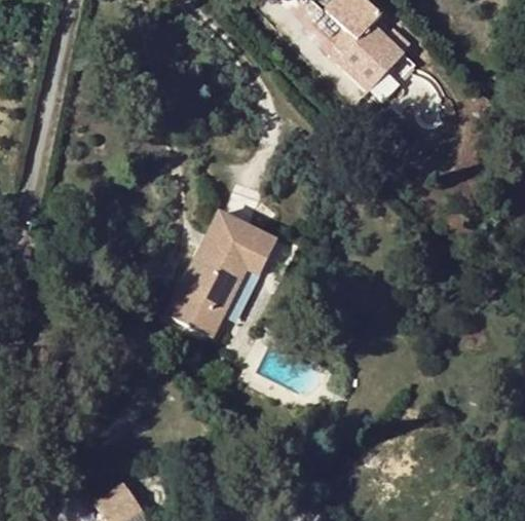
[(333,44),(343,54),(338,61),(368,90),(387,71),(398,81),(412,65),(404,56),(406,53),(404,50),(409,44),(395,29),(387,35),(375,24),(382,15),(366,0),(333,0),(326,8),(347,30),(333,44)]
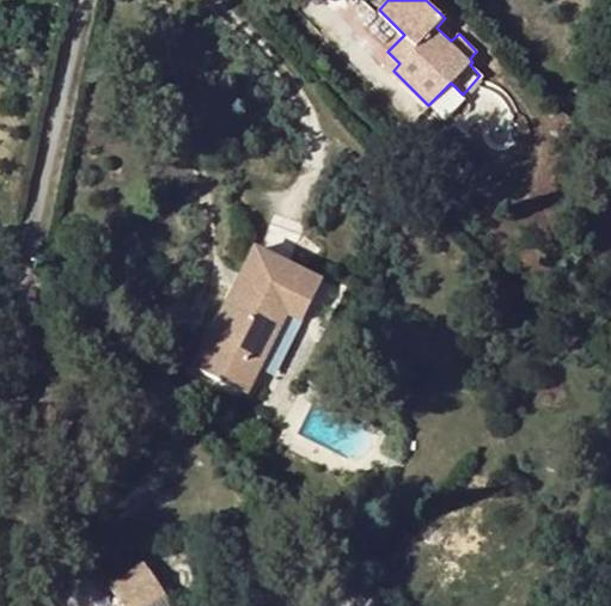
[(399,63),(388,51),(382,59),(393,71),(399,63)]
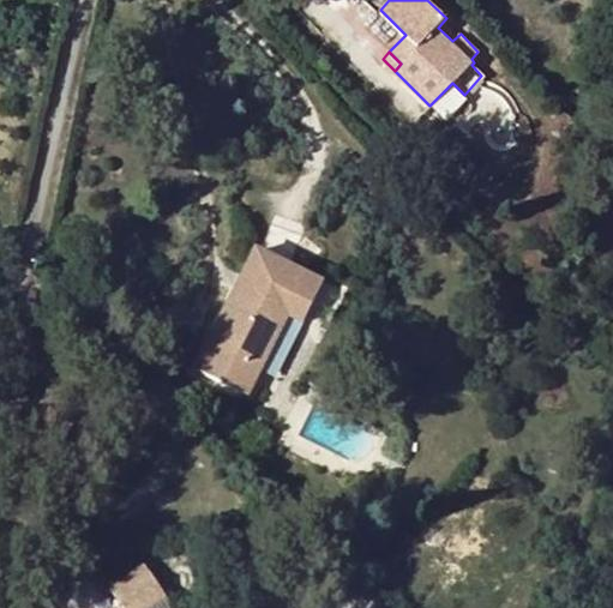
[(400,101),(412,89),(395,71),(382,83),(400,101)]
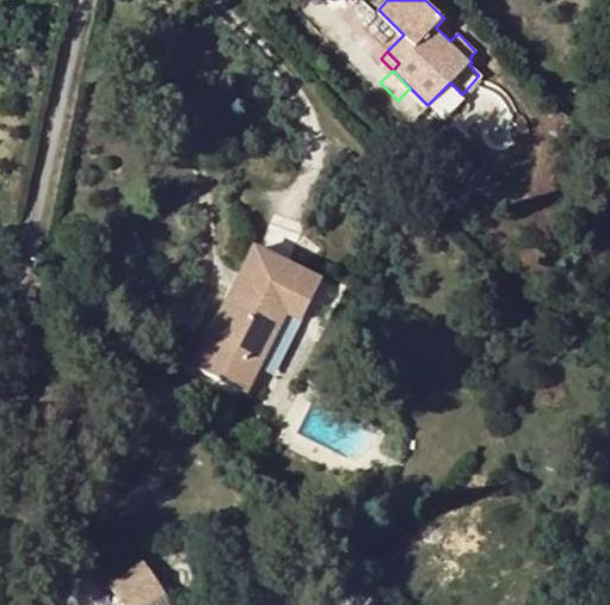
[(406,143),(412,150),(419,144),(413,137),(406,143)]
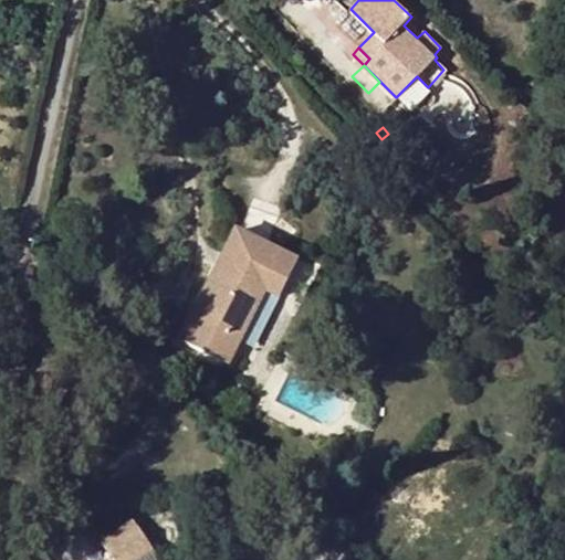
[(182,335),(230,359),(267,288),(279,295),(297,257),(239,226),(182,335)]
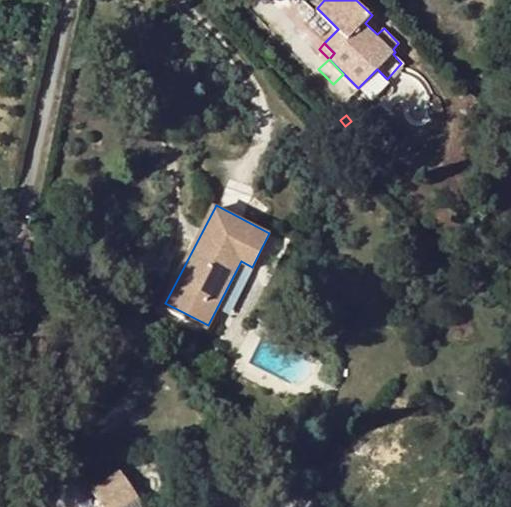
[(121,468),(92,488),(103,504),(105,506),(119,506),(138,494),(121,468)]
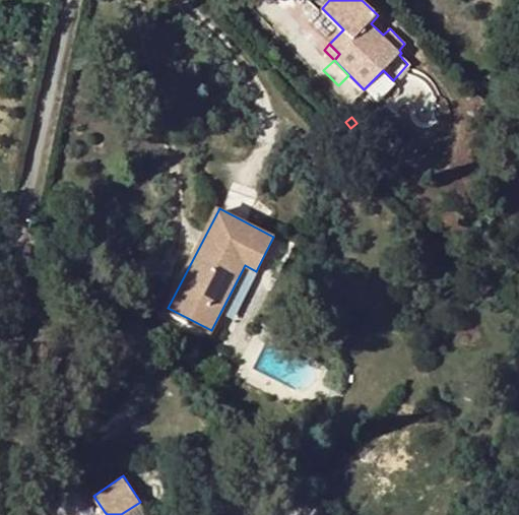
[(121,514),(142,514),(148,512),(140,502),(121,514)]
